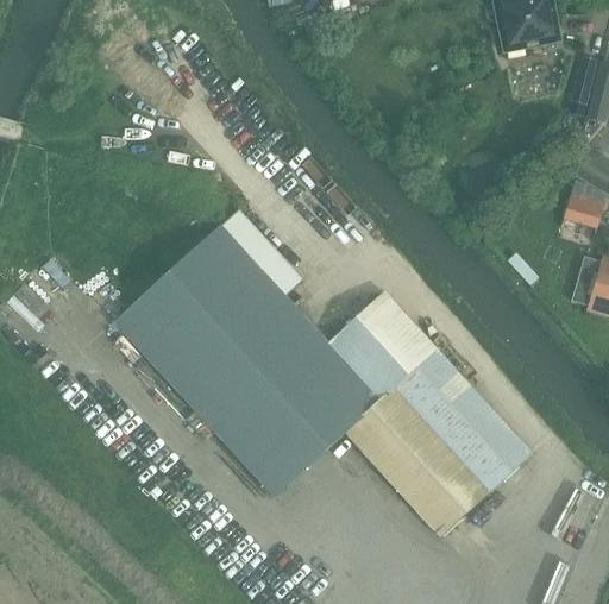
[(501,51),(557,41),(548,0),(491,0),(491,2),(487,4),(483,8),(484,17),(490,21),(495,20),(501,51)]
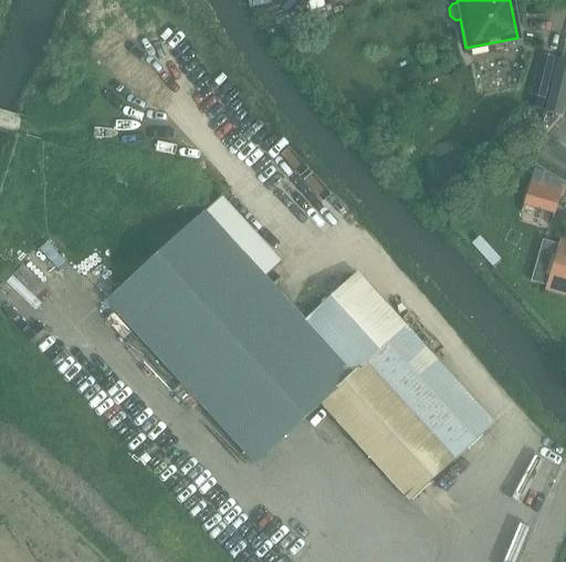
[(543,96),(553,55),(538,52),(530,93),(543,96)]
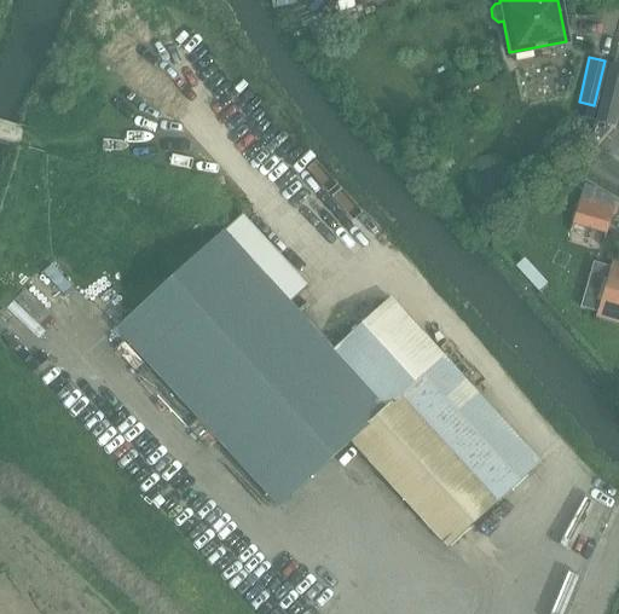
[(618,94),(618,93),(618,64),(609,62),(595,117),(608,121),(615,93),(618,94)]
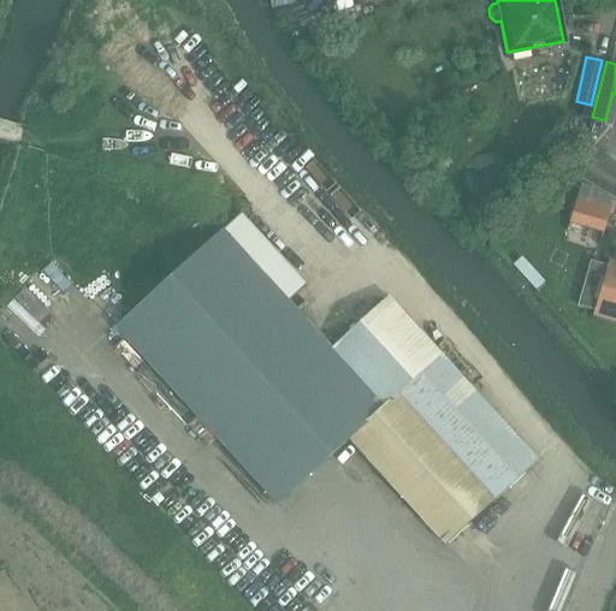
[(604,229),(611,202),(578,193),(570,219),(604,229)]
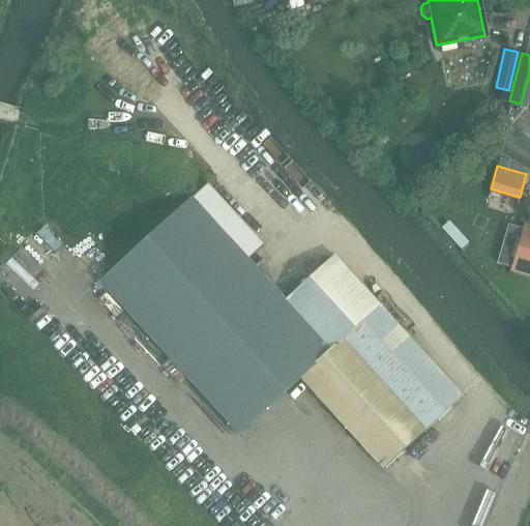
[(98,279),(171,357),(238,432),(299,376),(382,467),(462,395),(334,254),(285,298),(190,195),(104,274),(98,279)]
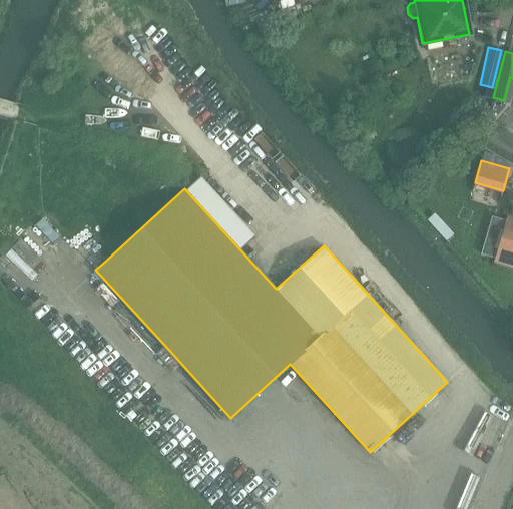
[(512,215),(508,214),(504,229),(508,230),(503,246),(499,245),(495,260),(512,265),(512,215)]
